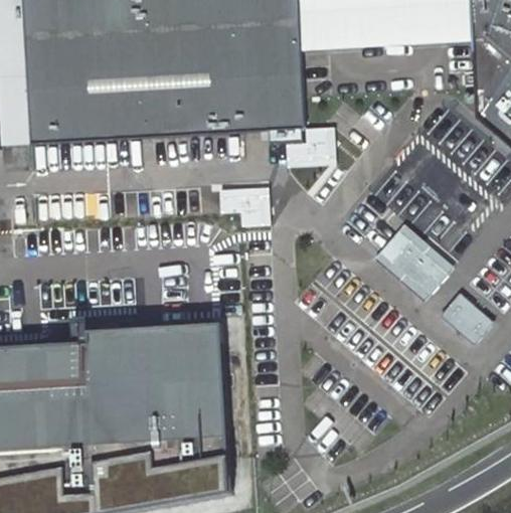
[(0,105),(28,103),(21,0),(0,0),(0,105)]
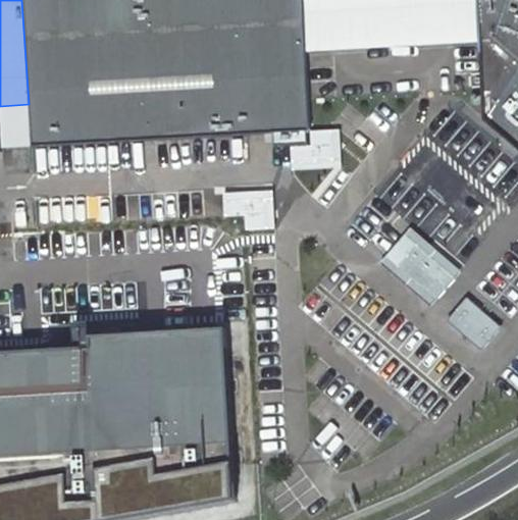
[(21,0),(29,104),(0,106),(0,119),(2,146),(269,132),(270,143),(304,142),(303,130),(306,130),(304,97),(301,49),(298,0),(21,0)]
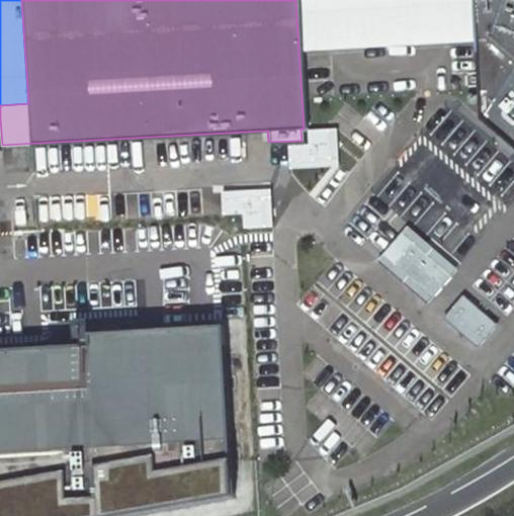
[(295,0),(298,49),(474,39),(470,0),(295,0)]
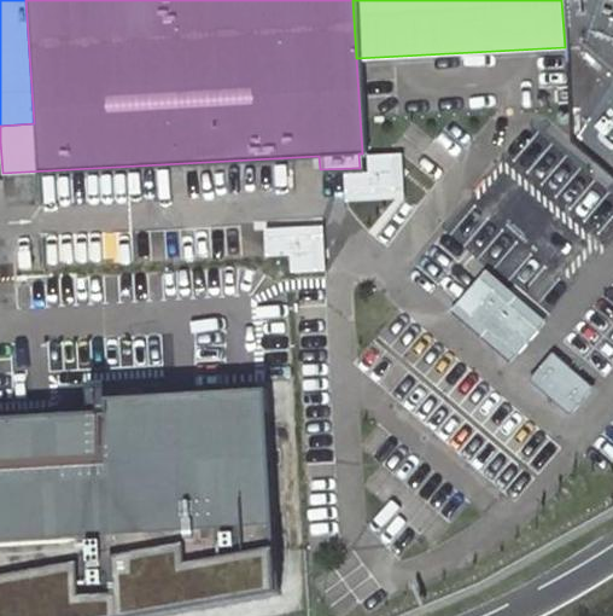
[(570,140),(612,178),(612,0),(561,0),(565,47),(570,140)]
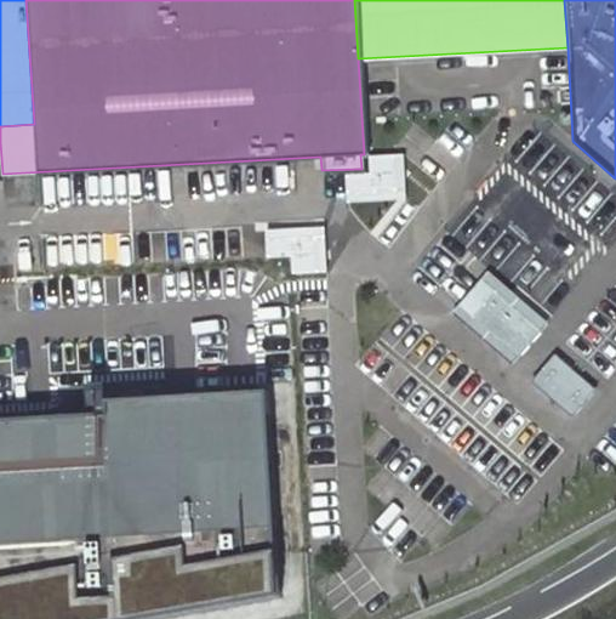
[(497,336),(615,197),(525,121),(408,260),(497,336)]
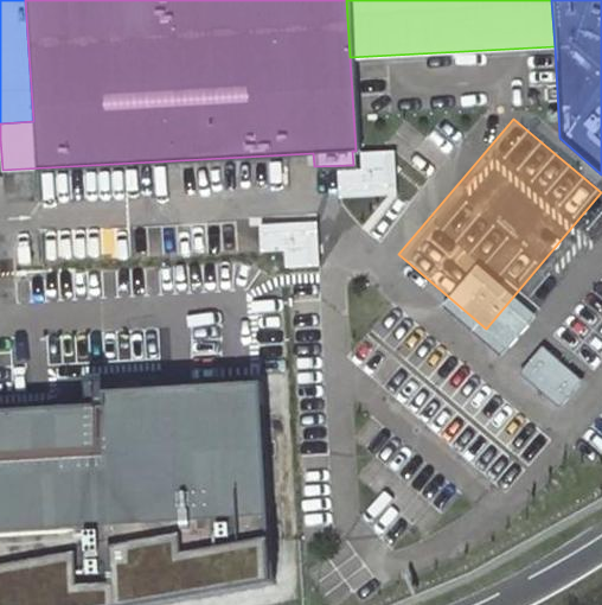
[(577,379),(539,344),(517,370),(555,403),(577,379)]
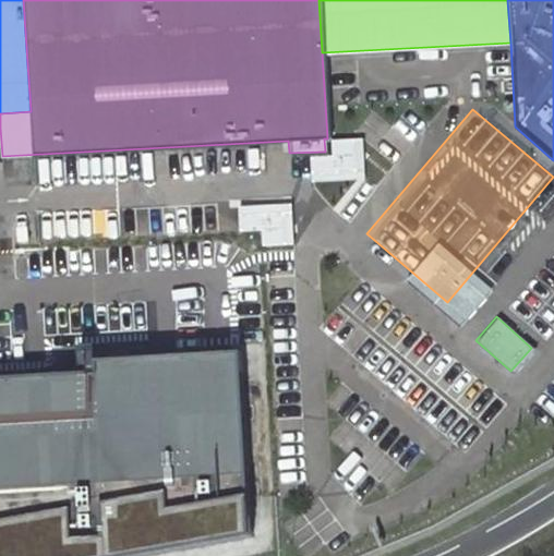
[(0,555),(146,555),(250,538),(239,350),(95,359),(95,370),(0,375),(0,555)]
